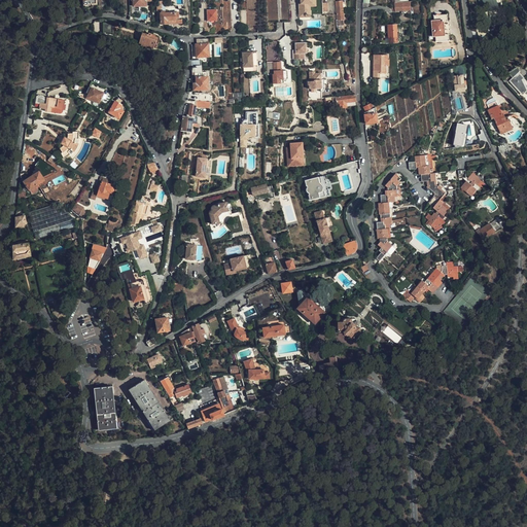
[(297,0),(300,15),(304,14),(304,12),(310,12),(309,9),(309,4),(312,4),(312,0),(297,0)]
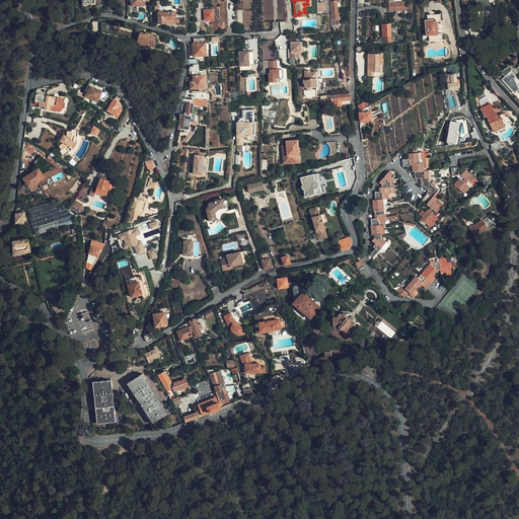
[(332,19),(334,24),(338,24),(338,19),(339,19),(339,14),(337,0),(330,1),(332,19)]
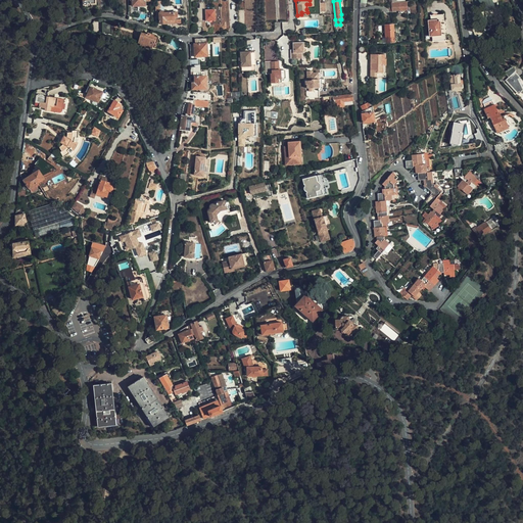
[(407,11),(405,0),(397,2),(392,3),(391,3),(393,14),(407,11)]
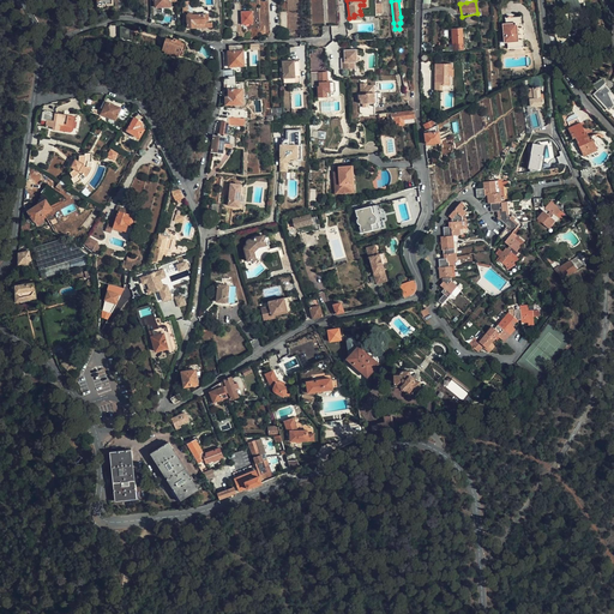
[(559,10),(559,11),(570,7),(575,19),(581,17),(579,14),(578,8),(582,7),(578,0),(558,0),(559,2),(559,6),(559,10)]
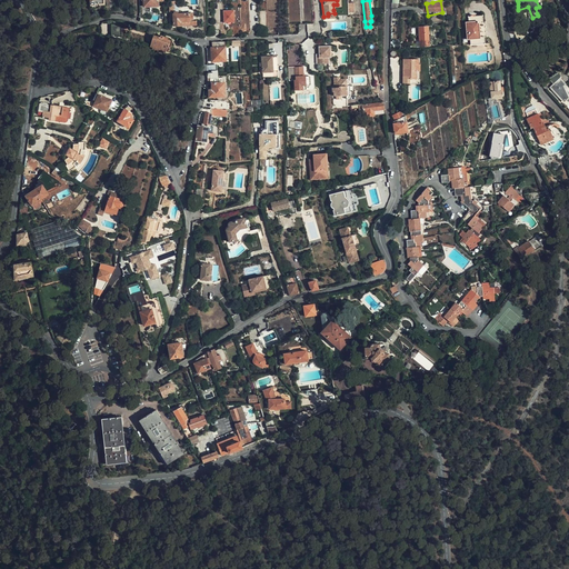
[(223,22),(236,22),(235,9),(223,9),(223,22)]
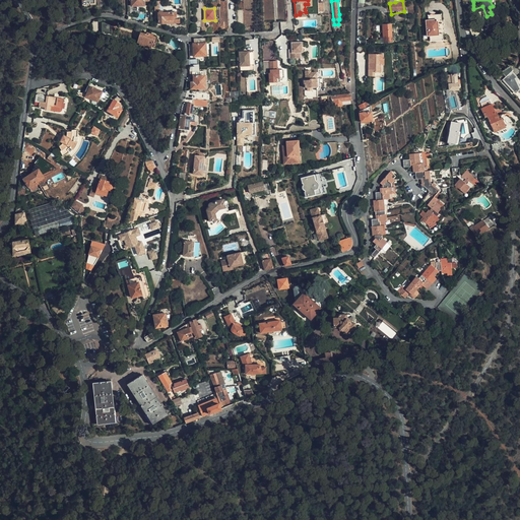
[(180,23),(180,12),(176,12),(166,13),(166,11),(163,11),(158,11),(158,13),(157,13),(158,18),(158,23),(166,23),(166,20),(169,20),(169,23),(180,23)]
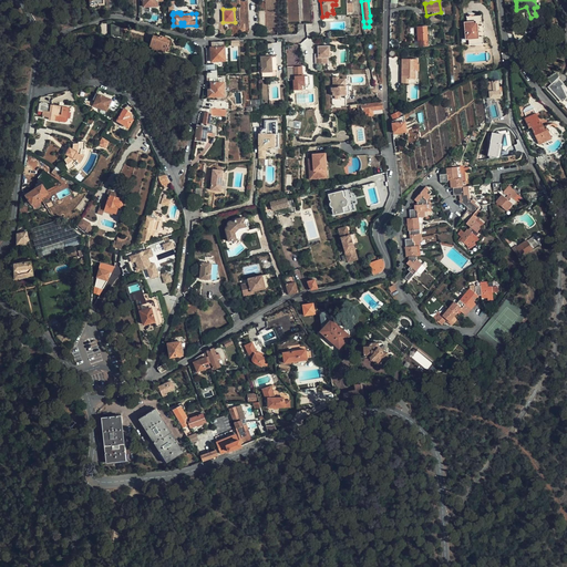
[(478,22),(482,22),(482,13),(473,14),(473,12),(470,12),(470,14),(466,14),(467,19),(463,19),(464,39),(468,39),(468,44),(484,43),(483,34),(480,35),(478,22)]
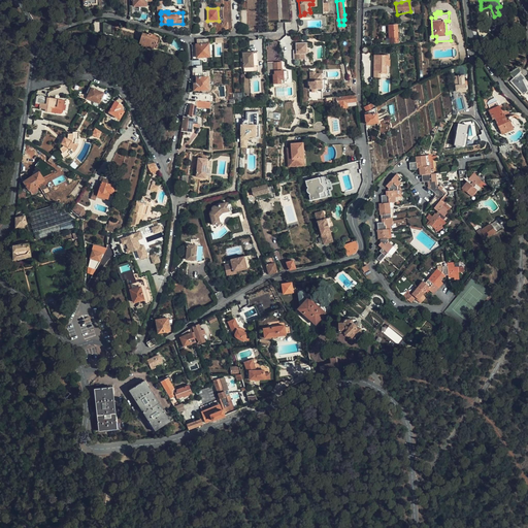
[(103,23),(103,35),(111,35),(113,36),(113,23),(103,23)]
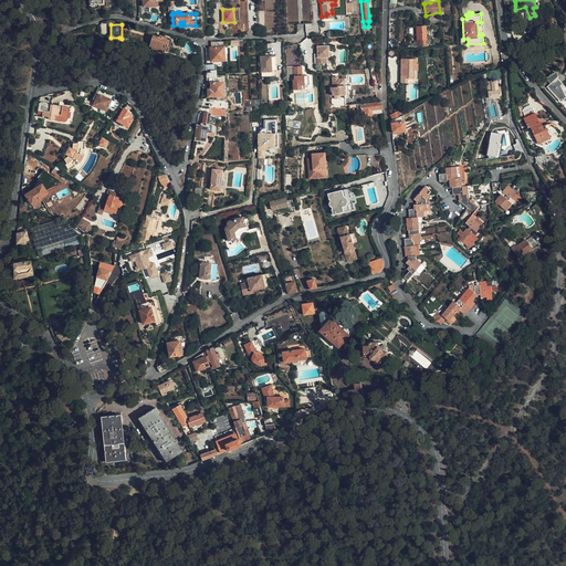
[(427,45),(426,27),(417,28),(418,46),(427,45)]
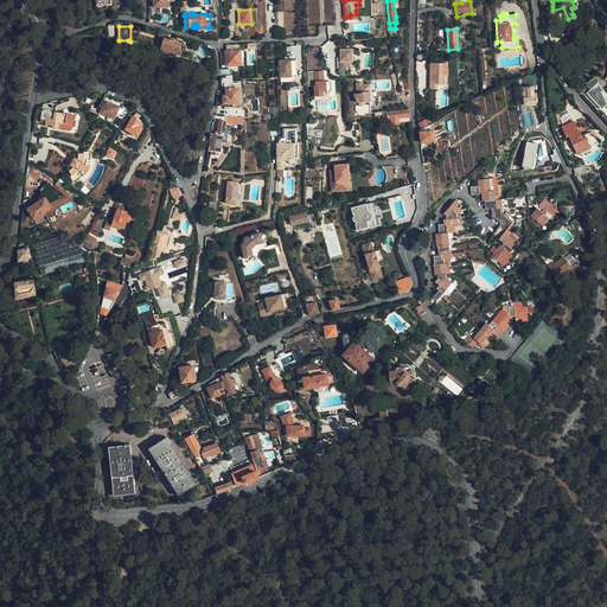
[(179,51),(181,43),(179,42),(179,40),(167,36),(166,38),(165,37),(160,50),(163,50),(163,52),(176,57),(178,51),(179,51)]
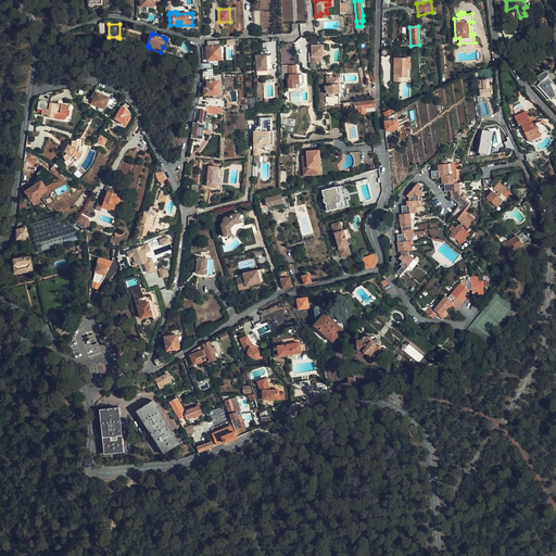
[(219,40),(209,41),(209,46),(206,47),(206,60),(219,60),(219,40)]
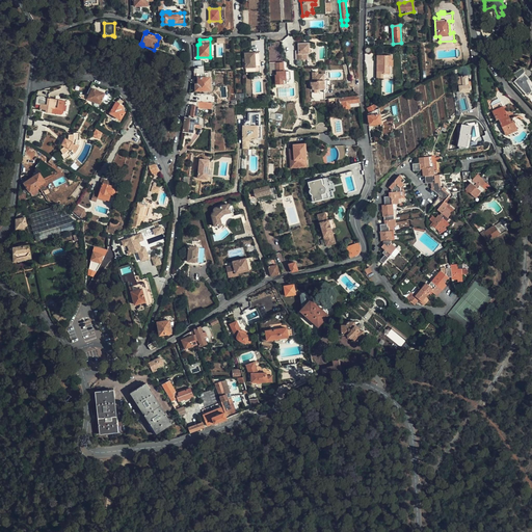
[(298,44),(298,50),(299,53),(296,53),(296,59),(309,58),(309,53),(310,53),(310,47),(310,43),(298,44)]
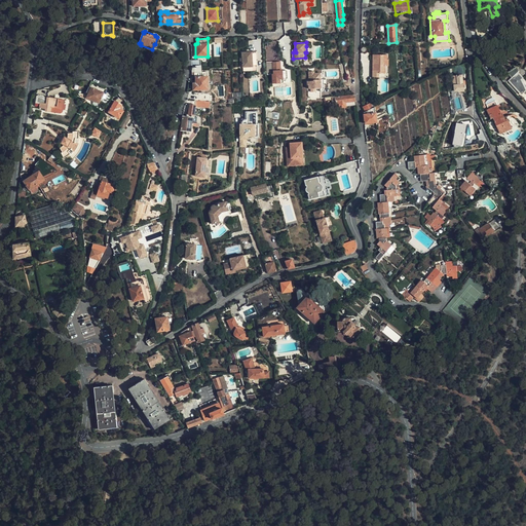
[(257,72),(256,52),(241,53),(242,73),(257,72)]
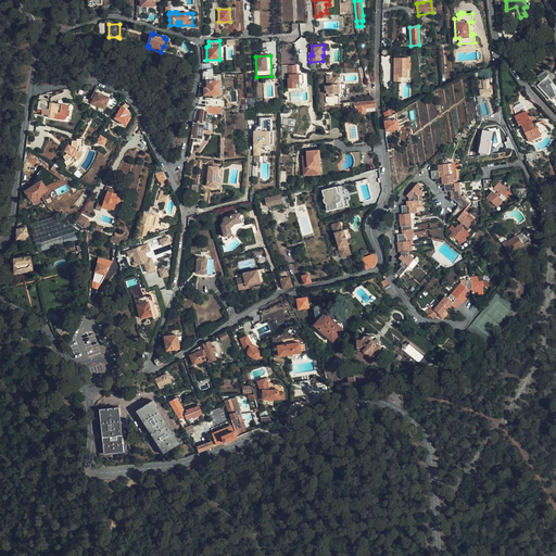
[(405,62),(408,62),(408,58),(393,58),(393,60),(393,63),(393,83),(400,83),(400,77),(406,77),(406,70),(405,70),(405,62)]
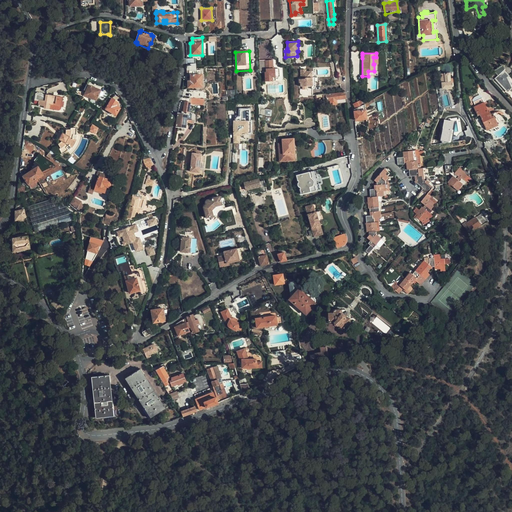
[(270,65),(270,61),(269,57),(262,57),(263,66),(261,66),(262,78),(268,78),(268,74),(272,74),(276,74),(276,65),(270,65)]
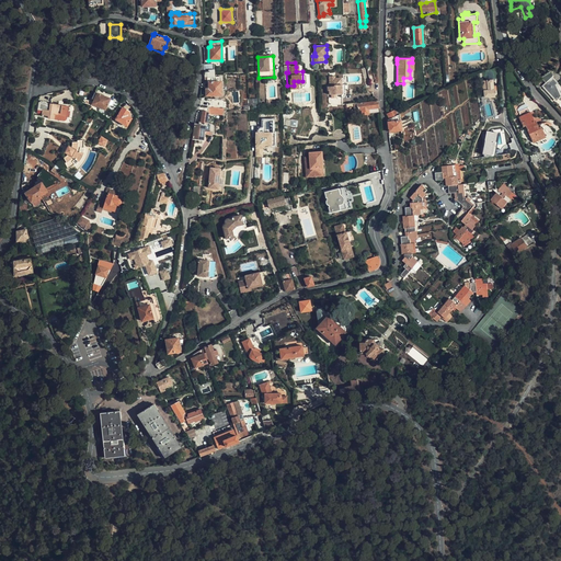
[(414,63),(412,63),(409,63),(409,70),(410,70),(410,78),(403,78),(403,83),(414,83),(414,63)]
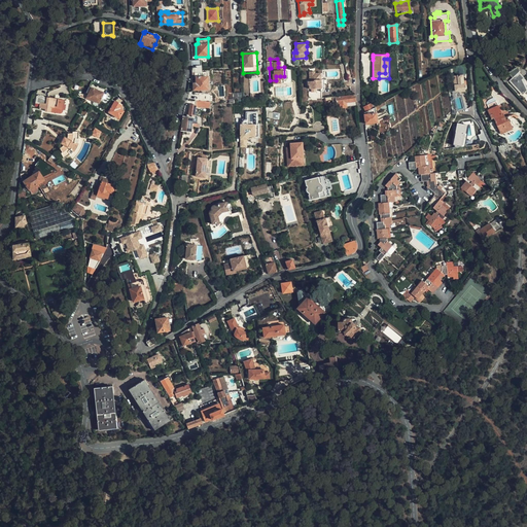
[(195,68),(196,68),(197,69),(198,70),(198,71),(198,72),(197,72),(196,73),(195,73),(195,81),(196,82),(196,84),(195,83),(194,83),(194,90),(208,90),(207,71),(202,72),(201,60),(194,60),(194,68),(195,68)]
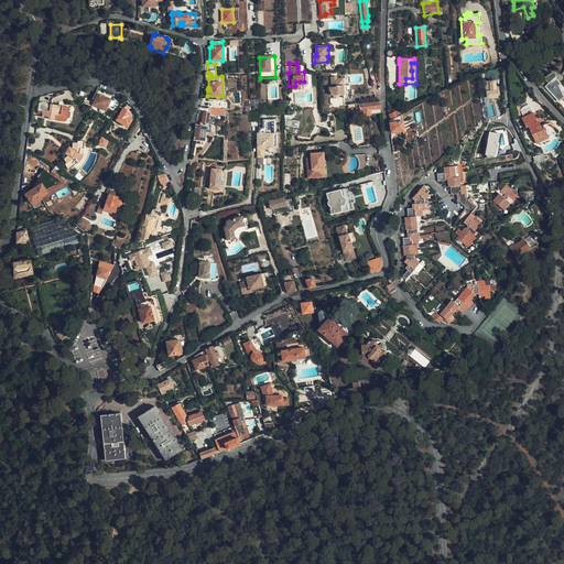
[(308,82),(308,72),(308,69),(305,69),(304,69),(303,69),(303,67),(302,67),(297,67),(297,72),(304,72),(304,82),(308,82)]
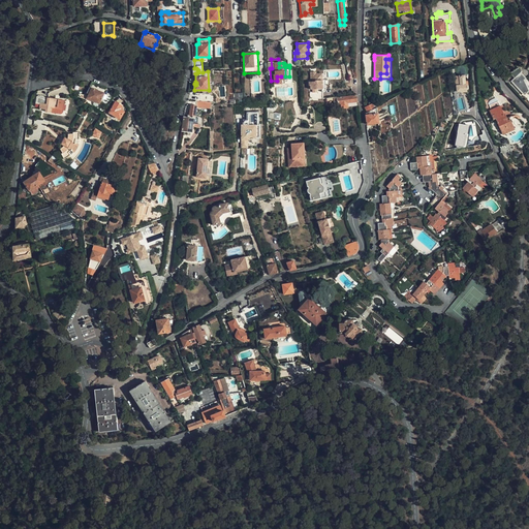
[(311,89),(312,89),(316,88),(316,91),(324,91),(325,90),(325,89),(325,88),(325,80),(322,80),(321,73),(316,73),(316,71),(311,71),(311,73),(311,81),(309,81),(310,85),(311,85),(311,89)]
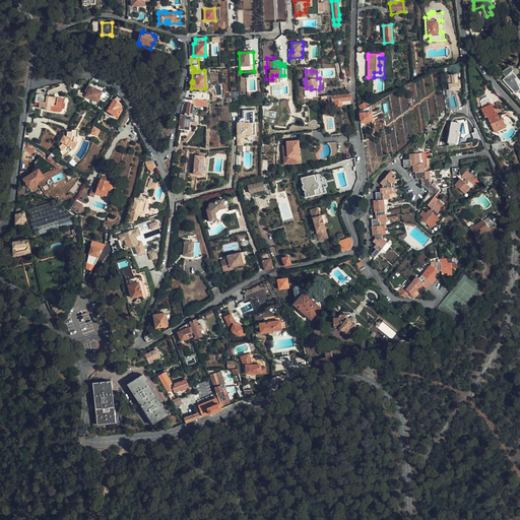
[(505,75),(502,77),(513,91),(514,93),(516,94),(518,95),(519,95),(519,80),(516,75),(513,71),(507,76),(505,75)]
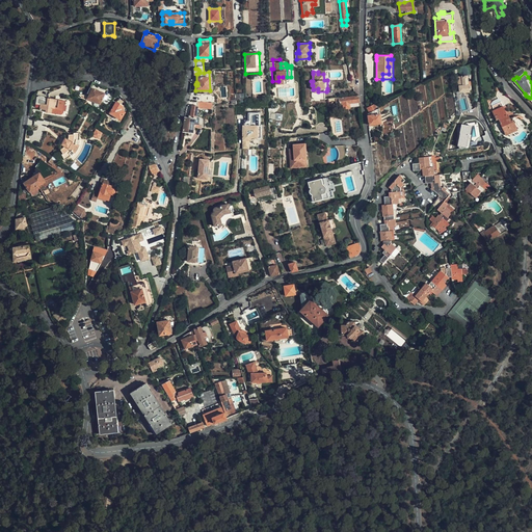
[(469,87),(467,76),(458,77),(458,82),(457,82),(458,89),(459,88),(459,95),(470,94),(469,86),(469,87)]
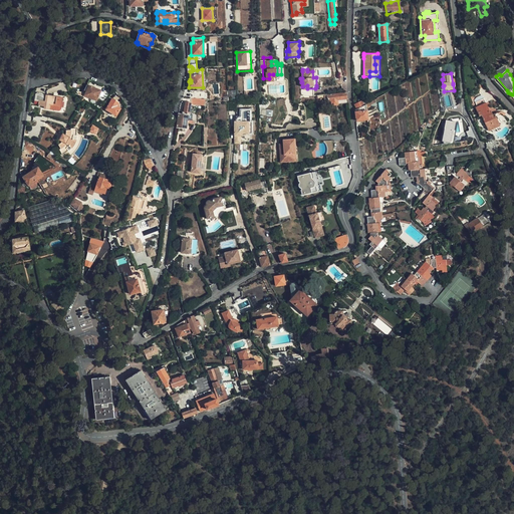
[(100,89),(89,85),(87,90),(85,89),(83,92),(77,89),(76,93),(83,96),(84,94),(96,100),(100,89)]
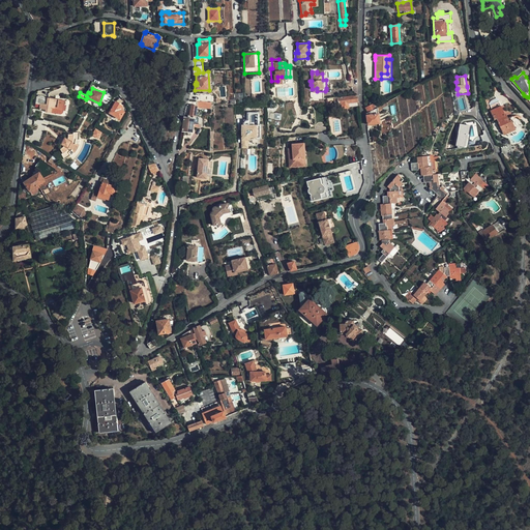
[(211,102),(211,94),(196,93),(196,100),(211,102)]
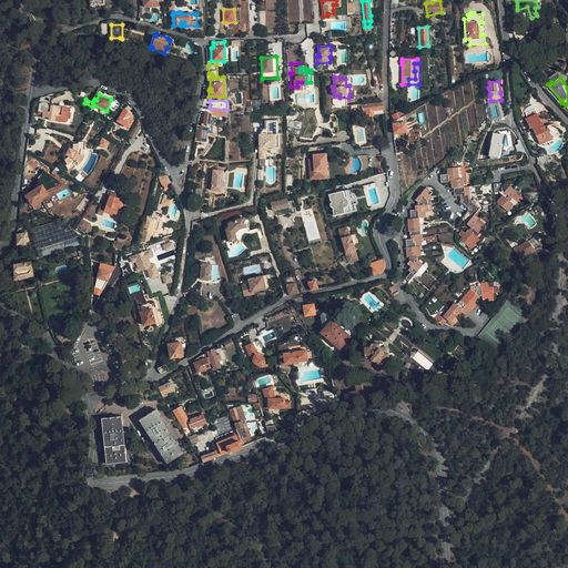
[(60,107),(51,104),(51,108),(48,107),(46,107),(46,102),(38,101),(36,115),(46,118),(46,117),(49,118),(48,120),(54,121),(56,117),(58,117),(60,107)]
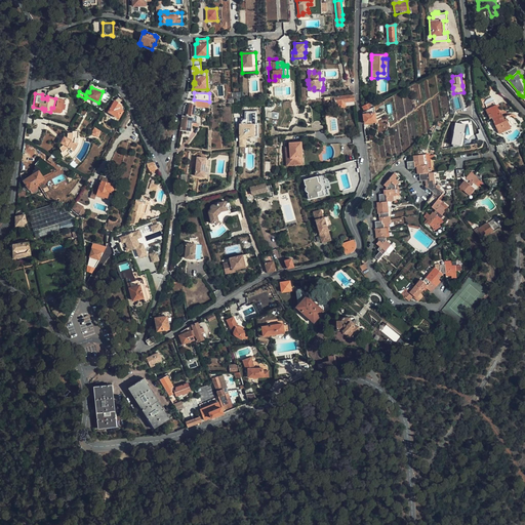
[(355,96),(354,94),(333,97),(333,98),(334,104),(342,103),(348,102),(349,107),(354,106),(356,106),(355,96)]
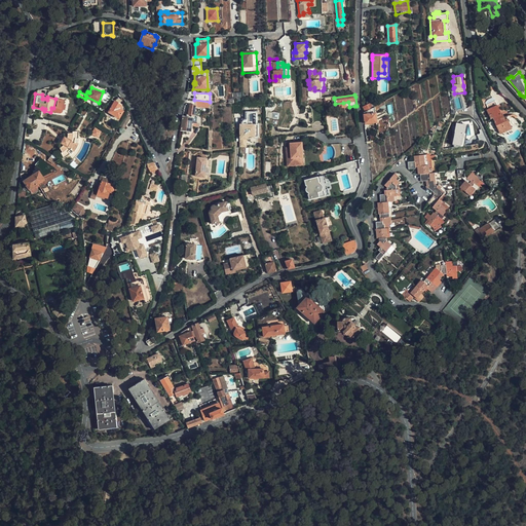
[(123,111),(121,110),(119,109),(120,106),(121,105),(115,101),(109,112),(119,118),(123,111)]
